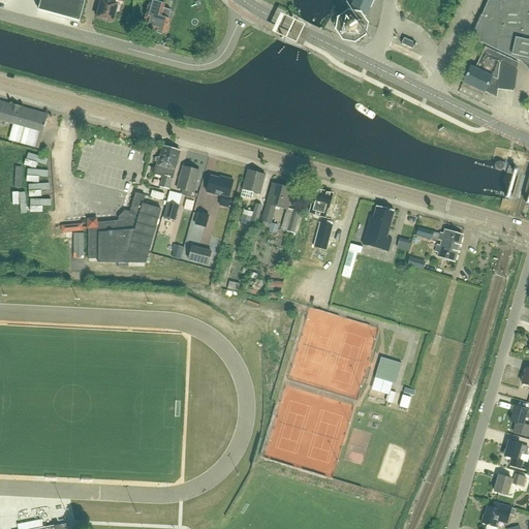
[(7,0),(9,0),(40,0),(38,10),(80,22),(85,0),(7,0)]
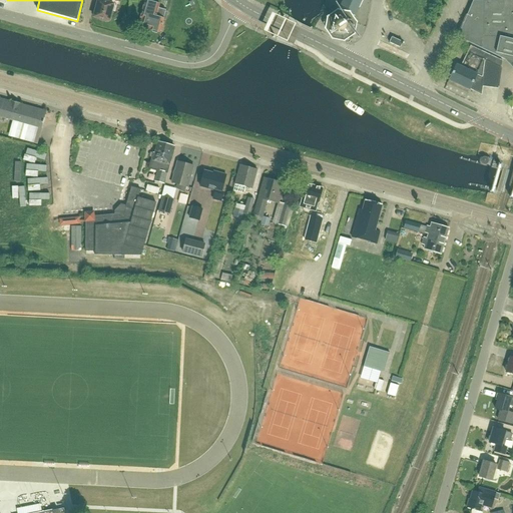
[(111,17),(112,13),(111,12),(113,4),(110,3),(110,0),(95,0),(92,11),(95,12),(93,17),(99,19),(99,20),(105,22),(106,22),(109,21),(109,20),(110,19),(110,18),(111,17)]
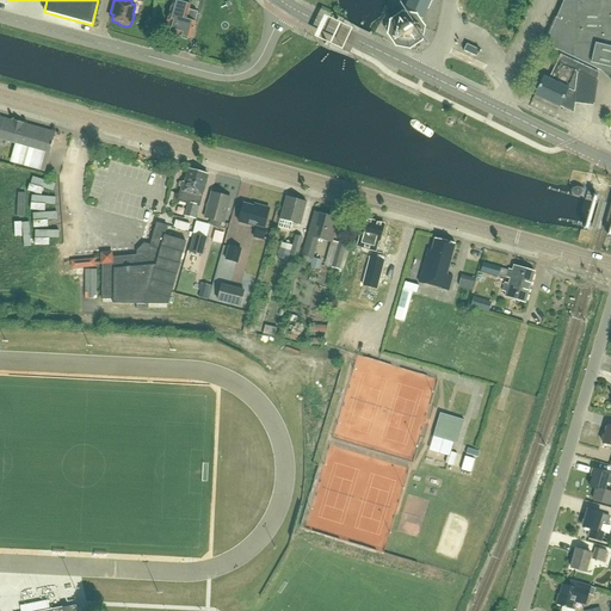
[(197,24),(199,16),(197,14),(197,12),(189,10),(190,5),(178,1),(177,0),(172,0),(167,22),(170,22),(167,31),(178,35),(178,36),(191,38),(195,24),(197,24)]
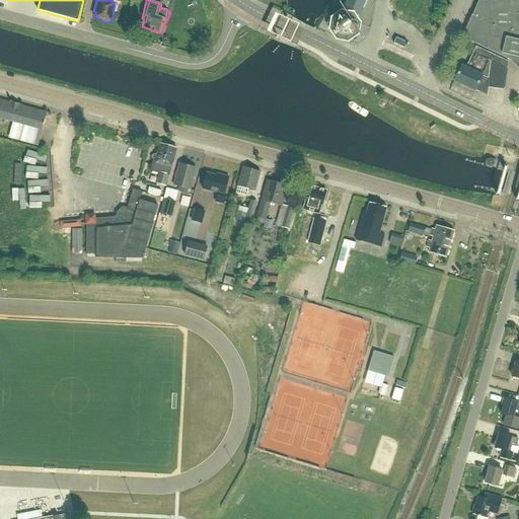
[(358,17),(365,0),(347,0),(343,9),(344,10),(344,12),(345,12),(343,17),(342,17),(342,18),(331,14),(329,20),(327,20),(326,26),(334,28),(339,34),(345,36),(352,31),(353,24),(349,18),(348,18),(350,13),(358,17)]
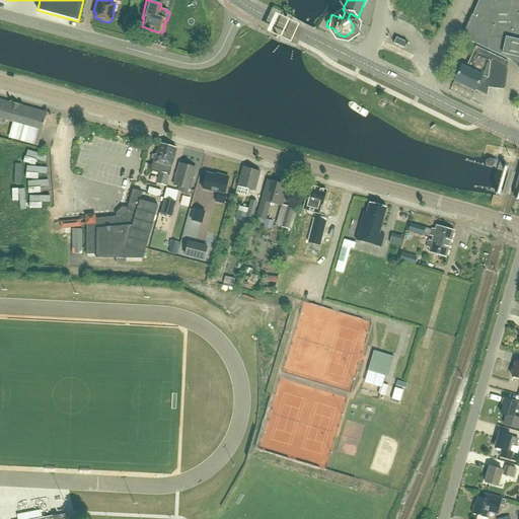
[(518,0),(488,0),(489,0),(478,1),(474,10),(462,38),(473,43),(518,64),(518,0)]
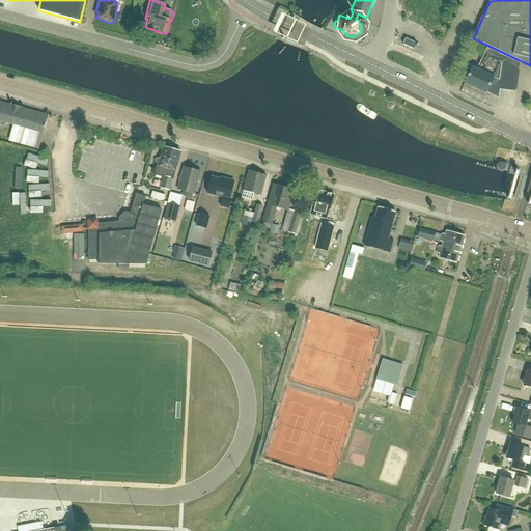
[(406,38),(402,45),(414,50),(417,44),(406,38)]
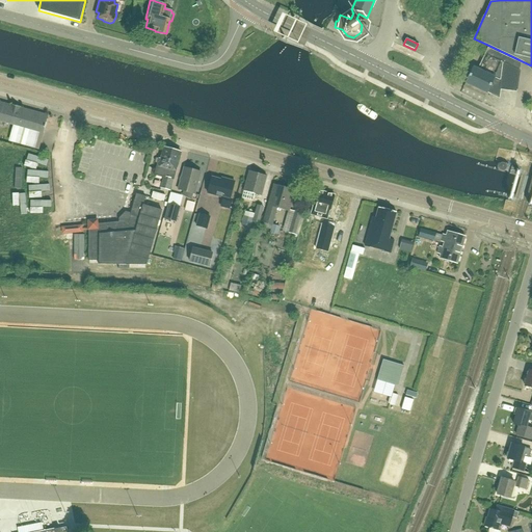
[(477,70),(473,68),(466,83),(486,94),(487,91),(498,97),(499,88),(516,90),(517,90),(521,63),(487,48),(477,70)]
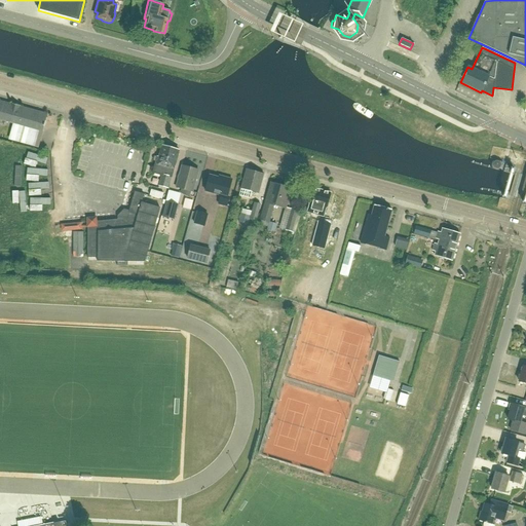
[(38,148),(42,132),(47,115),(21,107),(10,104),(10,105),(0,102),(0,120),(13,124),(12,130),(15,132),(12,141),(38,148)]
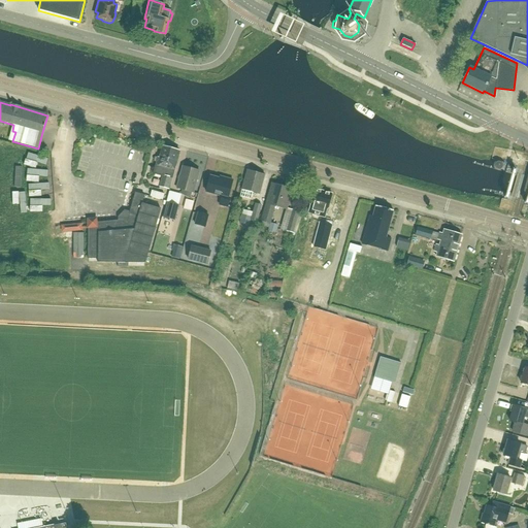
[(170,149),(162,146),(159,158),(158,158),(153,173),(162,176),(170,149)]
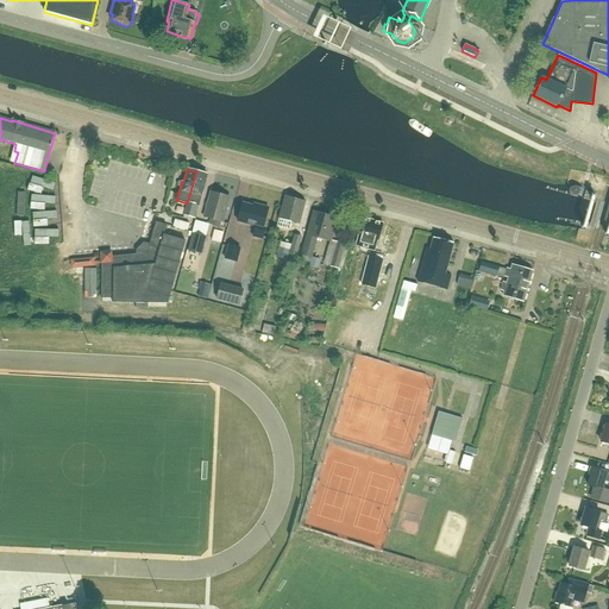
[(201,196),(207,175),(196,171),(187,203),(183,215),(194,218),(198,205),(199,206),(201,196)]
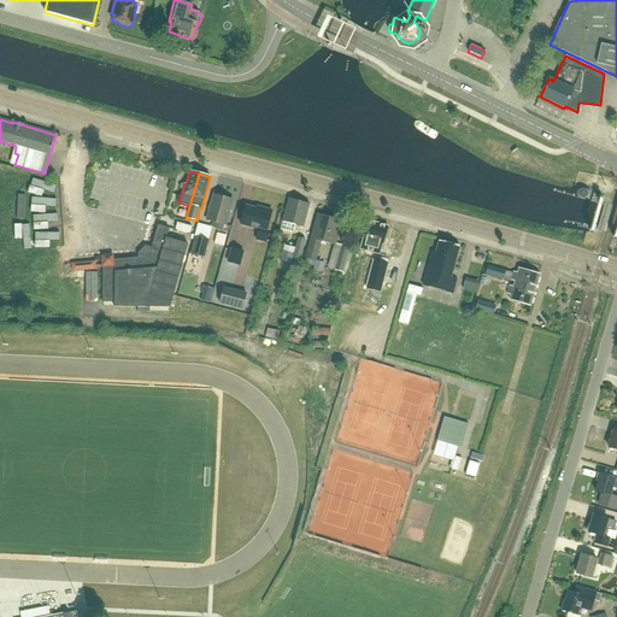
[(586,198),(586,197),(587,197),(587,195),(587,194),(587,193),(587,192),(586,191),(586,189),(585,189),(583,189),(582,189),(581,189),(580,189),(580,191),(579,191),(579,192),(577,192),(577,193),(577,194),(577,195),(579,197),(579,198),(580,198),(581,198),(581,199),(582,199),(583,199),(583,198),(585,198),(586,198)]
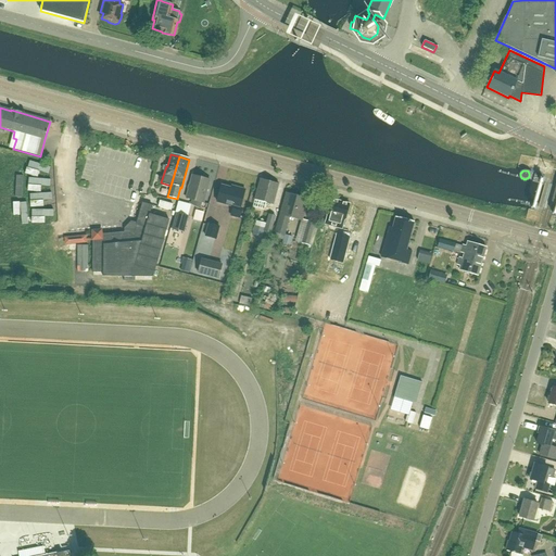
[(202,210),(203,203),(210,180),(192,176),(186,199),(193,201),(192,205),(202,210)]
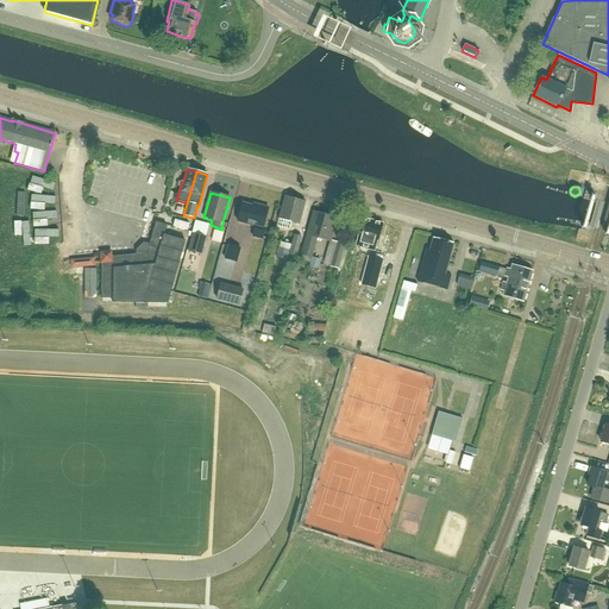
[(299,225),(306,202),(284,196),(276,226),(288,230),(290,221),(299,225)]
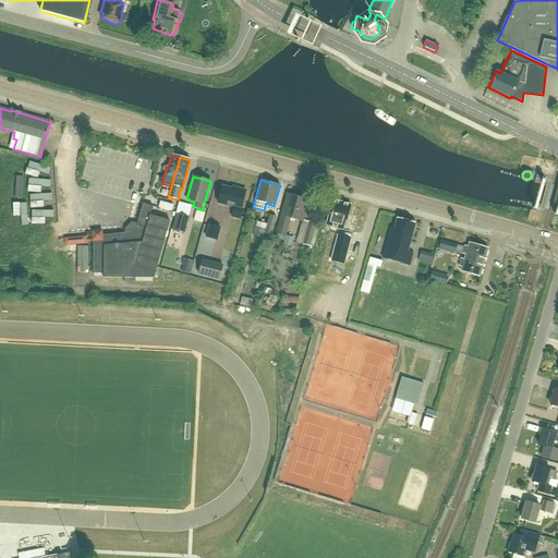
[(243,209),(241,209),(246,191),(237,187),(235,190),(222,186),(218,203),(234,208),(232,217),(240,219),(243,209)]
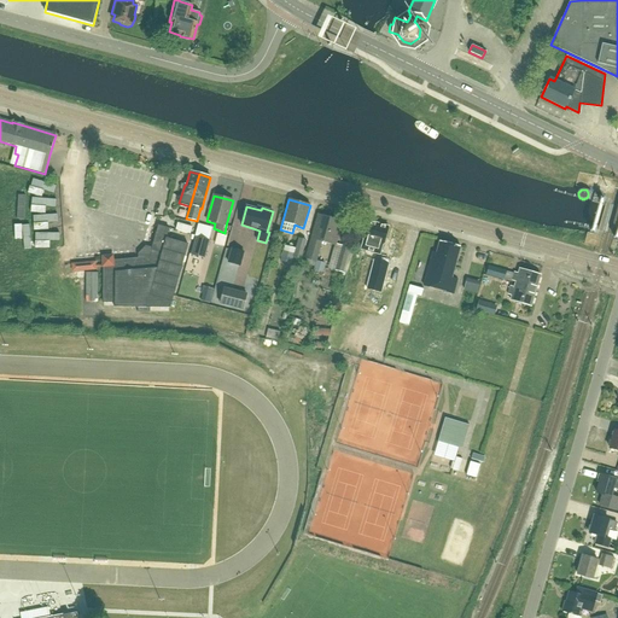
[(334,246),(342,222),(319,215),(305,258),(316,262),(321,243),(334,246)]
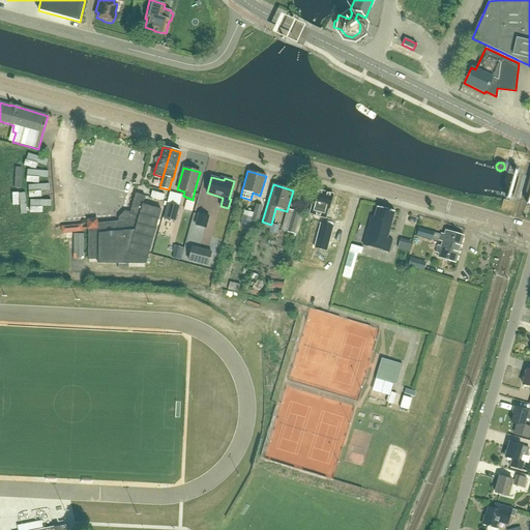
[(312,205),(310,214),(325,218),(328,210),(333,195),(316,189),(312,205)]
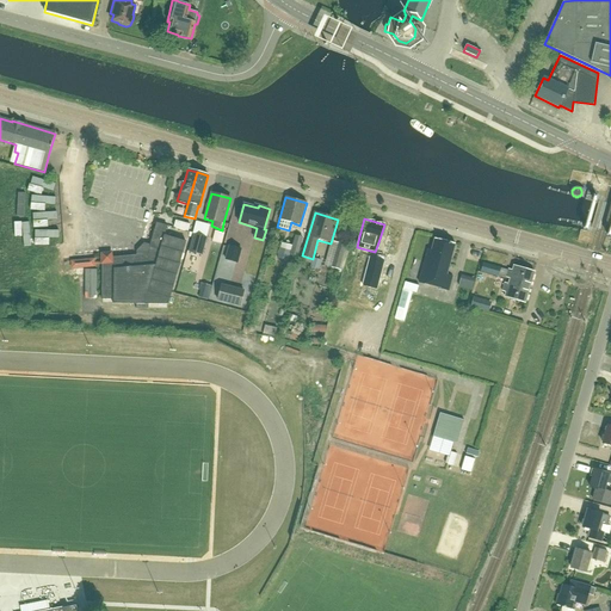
[(190,226),(176,221),(174,228),(189,232),(190,226)]
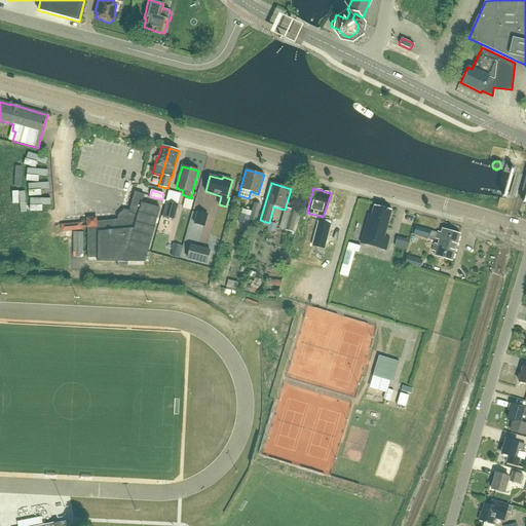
[(145,262),(147,253),(159,209),(142,203),(144,194),(143,195),(135,192),(128,212),(124,211),(118,217),(118,220),(87,223),(87,258),(97,258),(97,262),(117,262),(117,266),(127,266),(127,262),(145,262)]
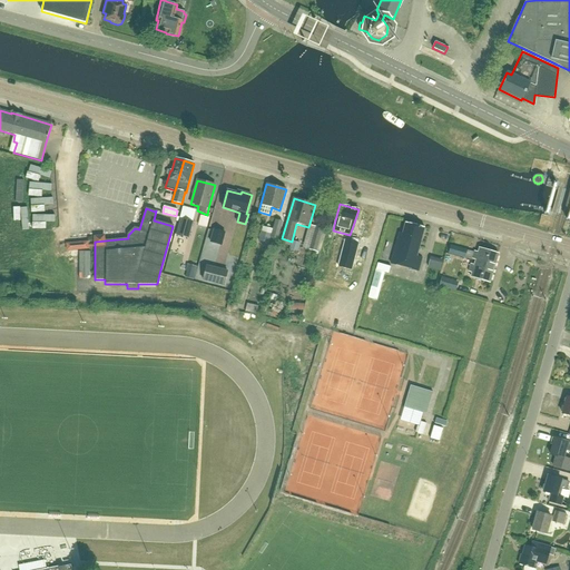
[(200,216),(198,225),(206,227),(209,218),(200,216)]
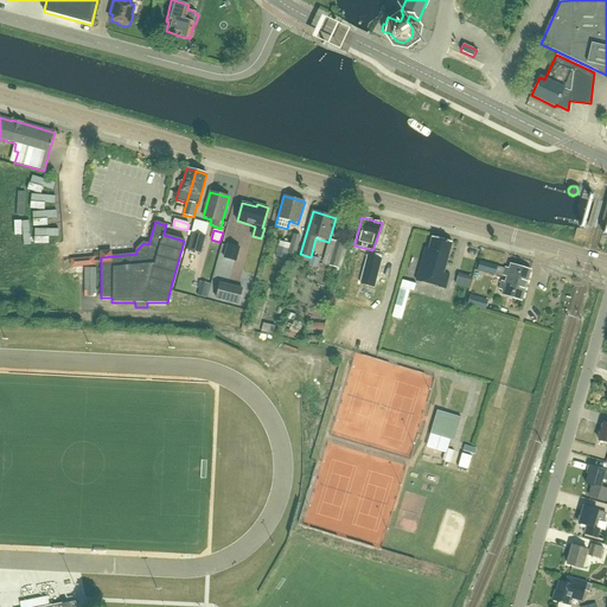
[(205,236),(193,232),(189,250),(200,254),(205,236)]
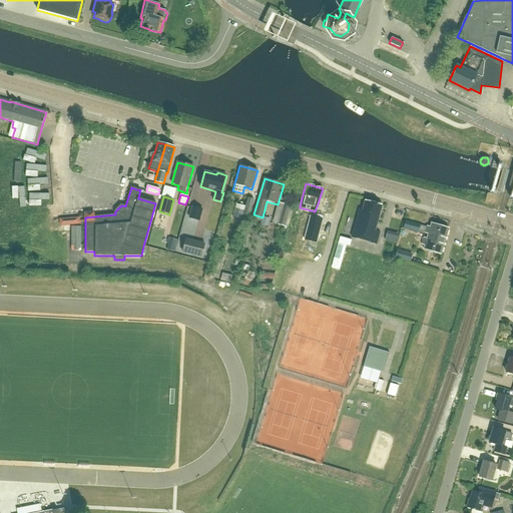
[(250,215),(254,199),(248,197),(243,213),(250,215)]
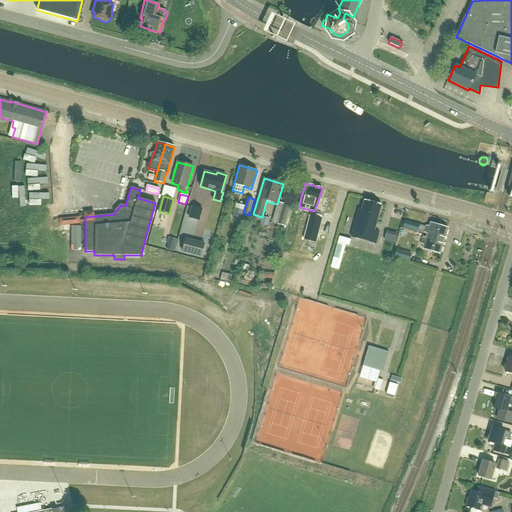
[(350,237),(375,244),(379,232),(374,230),(381,205),(364,200),(361,210),(358,209),(350,237)]
